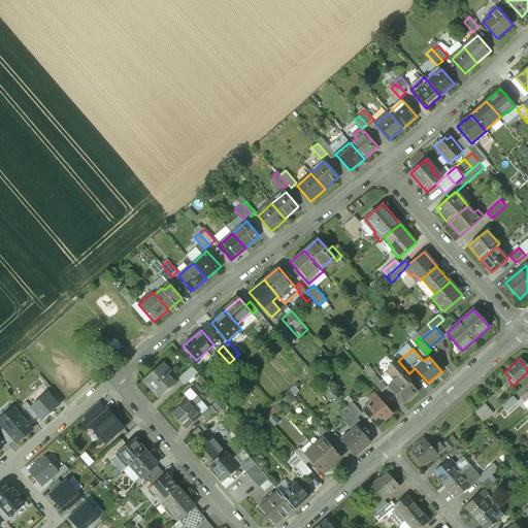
[(398,361),(387,370),(390,373),(384,378),(390,387),(403,403),(417,392),(404,376),(408,372),(398,361)]
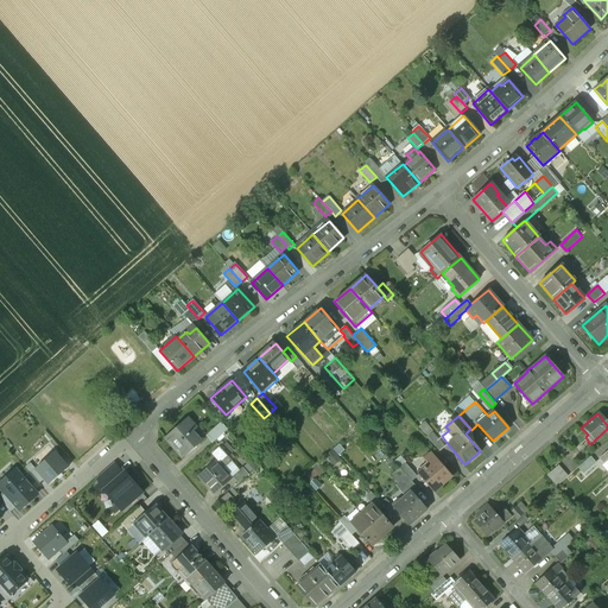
[(188,418),(165,438),(183,457),(200,443),(190,434),(196,429),(188,418)]
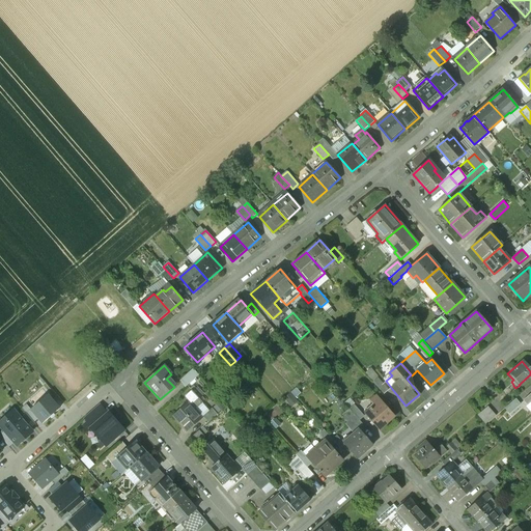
[(193,369),(180,380),(186,387),(199,375),(193,369)]
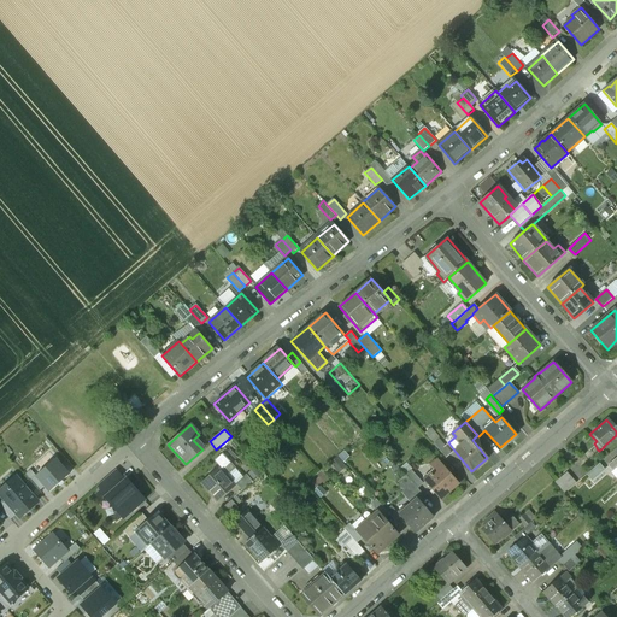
[(452,453),(439,438),(433,444),(446,458),(452,453)]
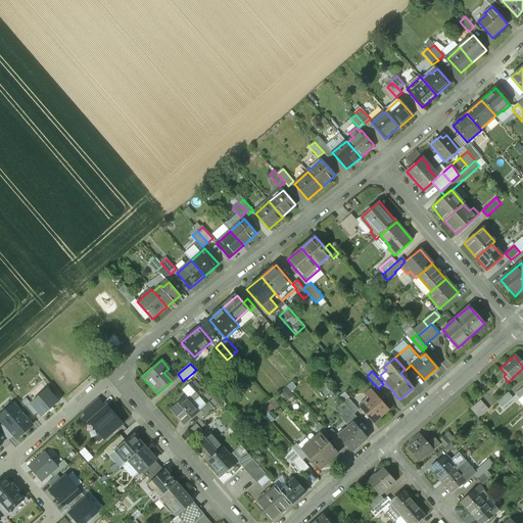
[(187,395),(171,409),(184,424),(198,412),(191,403),(199,396),(189,384),(182,390),(187,395)]
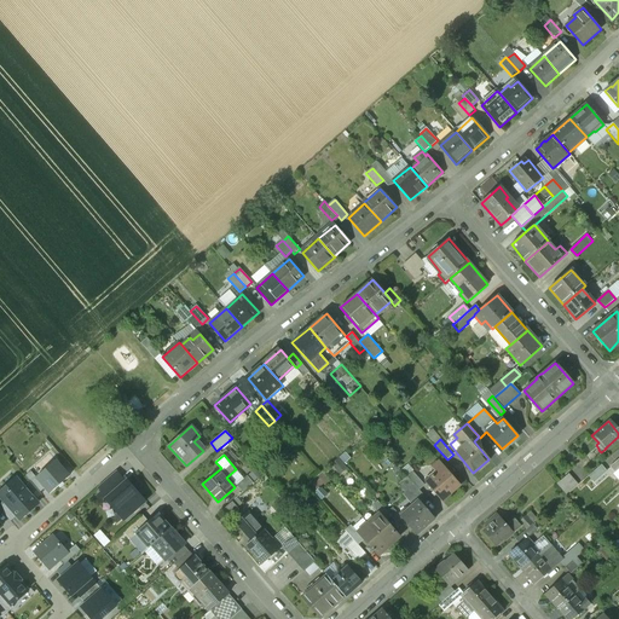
[(618,457),(607,468),(618,480),(618,457)]
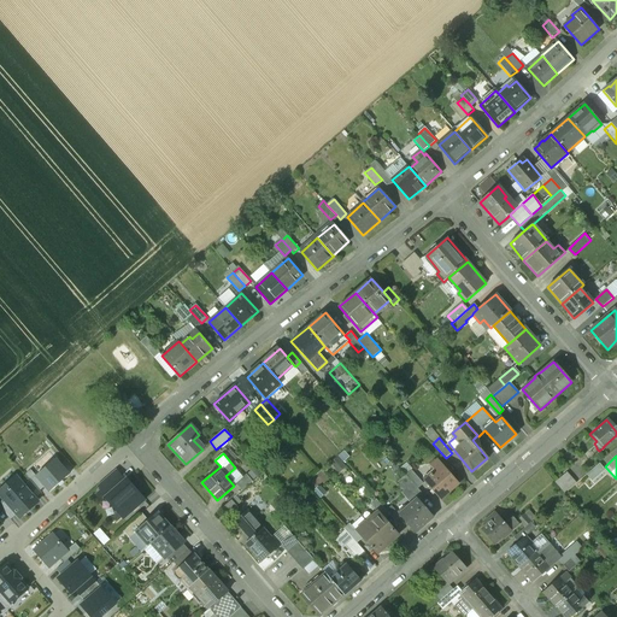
[(54,459),(35,476),(45,486),(50,492),(69,475),(54,459)]
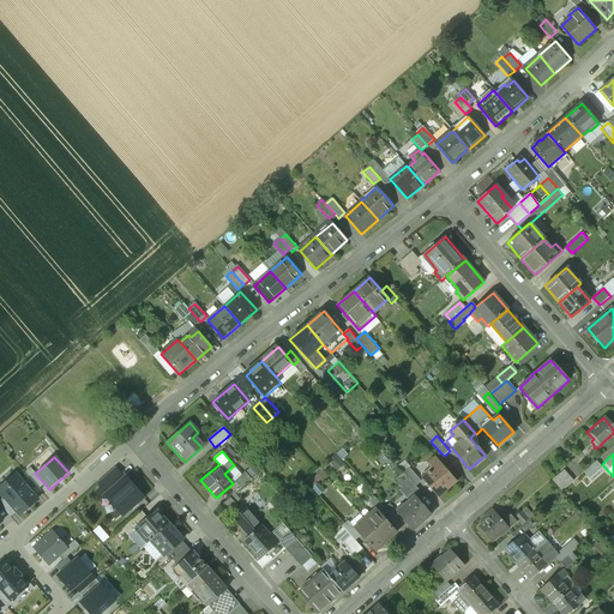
[(456,481),(435,457),(428,463),(433,469),(422,477),(439,495),(456,481)]
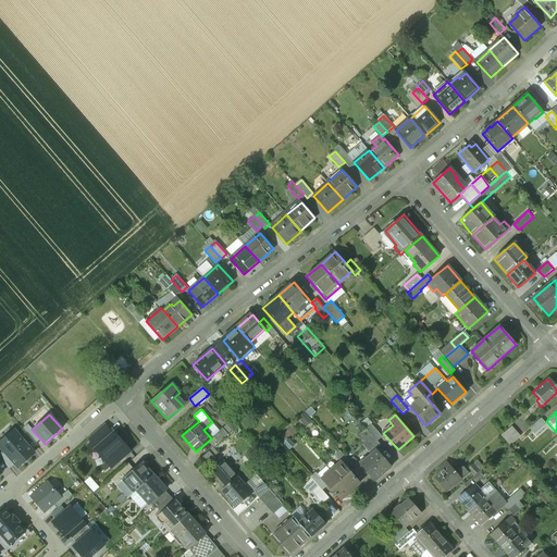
[(536,420),(527,429),(532,434),(542,425),(536,420)]
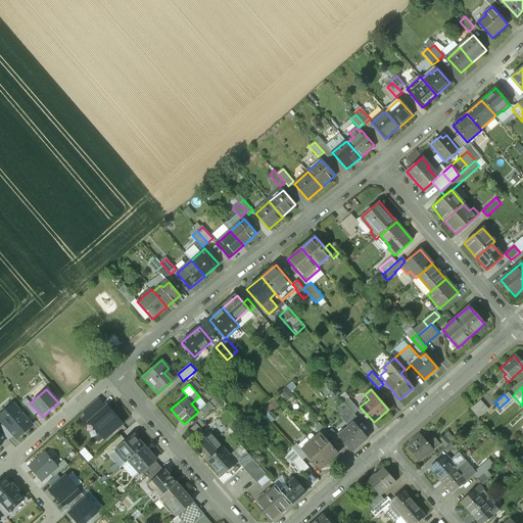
[(26,407),(33,416),(38,412),(30,403),(26,398),(21,401),(26,407)]
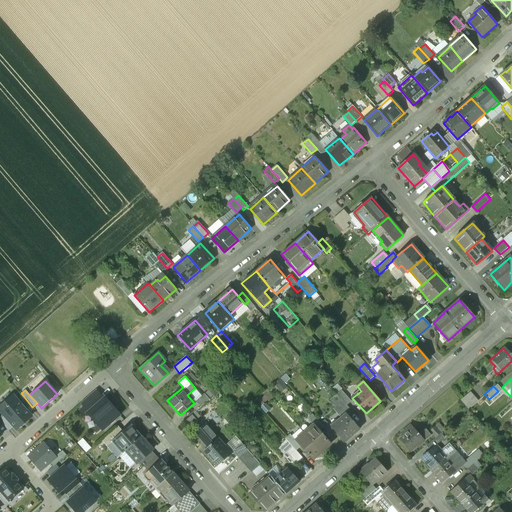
[(88,413),(103,400),(95,390),(81,402),(85,407),(81,411),(86,416),(88,413)]
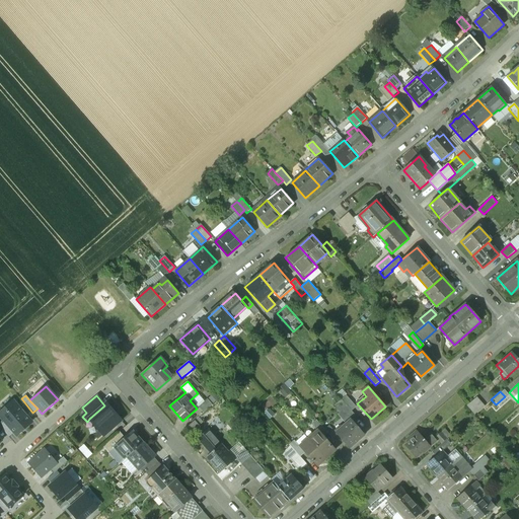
[(474,398),(464,406),(472,416),(482,408),(474,398)]
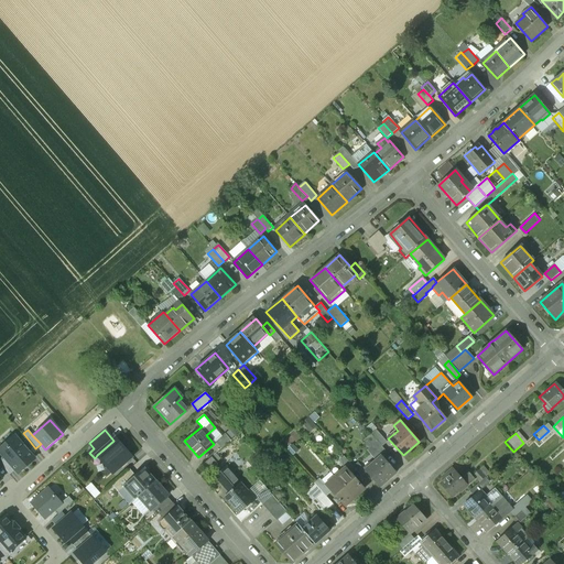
[(225,434),(216,442),(221,448),(230,441),(225,434)]
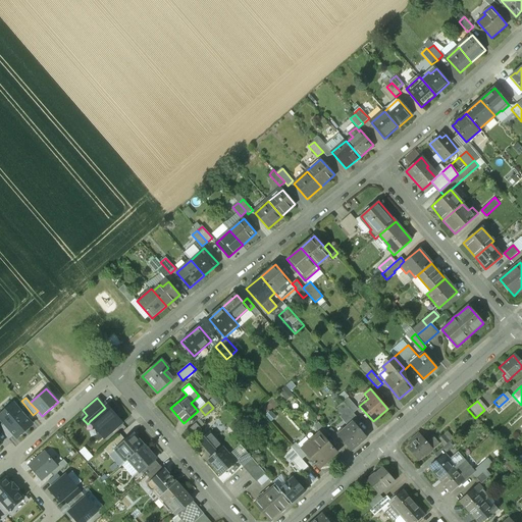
[(19,411),(13,403),(4,411),(6,413),(0,418),(16,438),(32,425),(29,421),(19,411)]
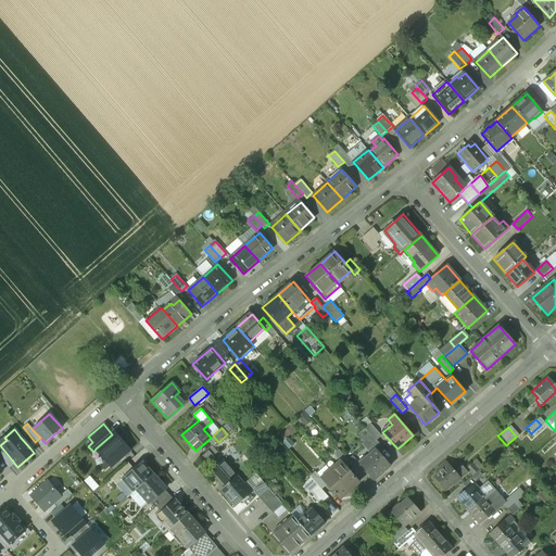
[(27,432),(21,438),(30,449),(37,444),(35,442),(27,432)]
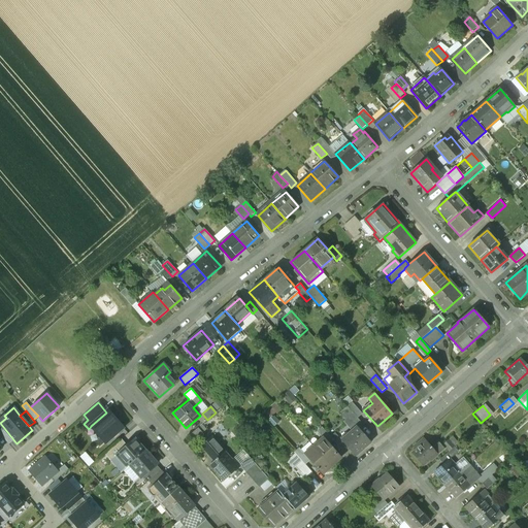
[(106,442),(123,428),(119,423),(120,422),(113,415),(112,416),(108,410),(106,413),(91,426),(106,442)]
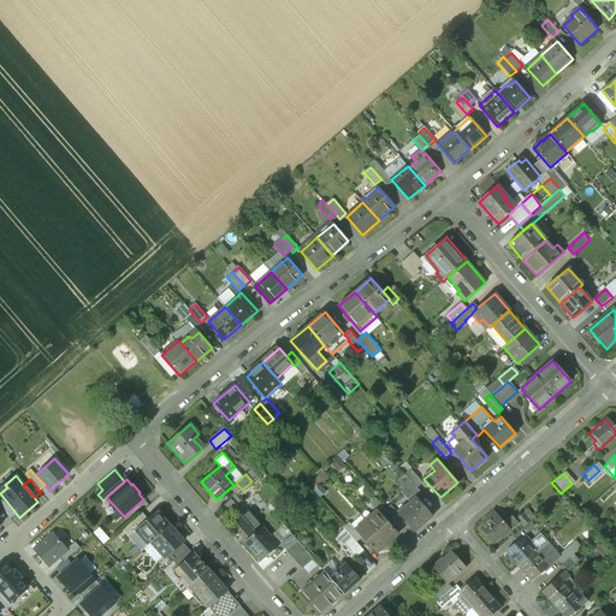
[(424,495),(412,481),(406,486),(416,498),(418,498),(419,499),(424,495)]
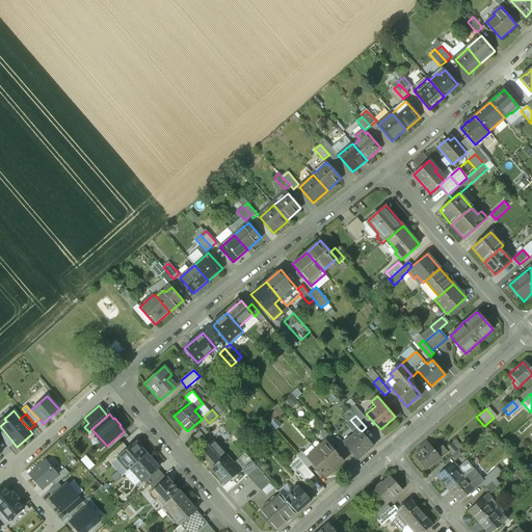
[(360,430),(352,437),(351,436),(344,443),(357,459),(374,446),(362,431),(361,430),(360,430)]
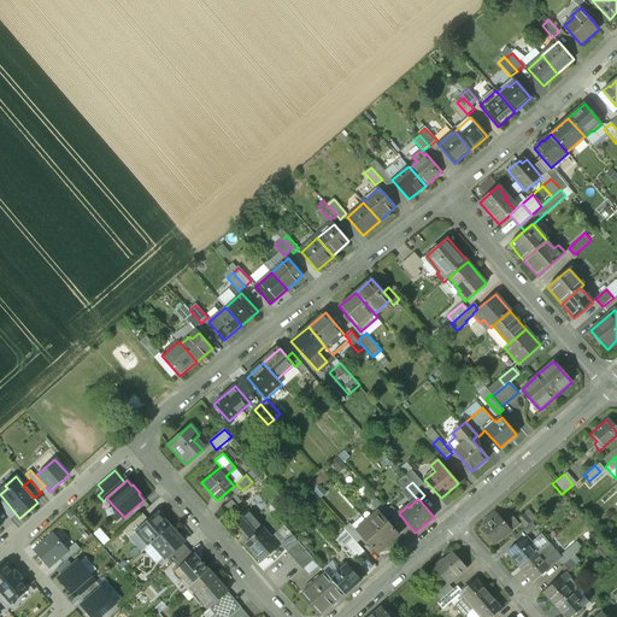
[(389,515),(376,500),(371,505),(377,512),(385,519),(389,515)]
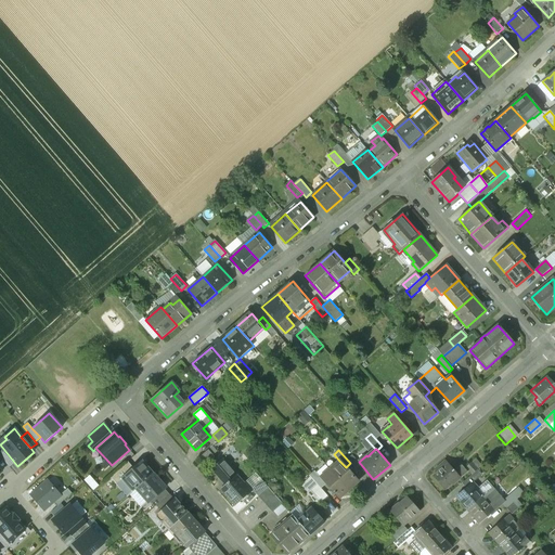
[(235,474),(223,460),(213,469),(224,483),(235,474)]
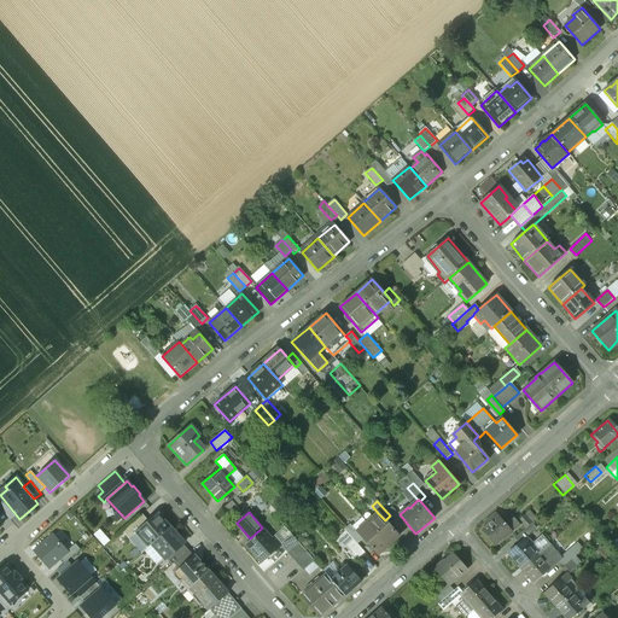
[(158,513),(157,513),(146,523),(135,532),(149,547),(151,544),(170,528),(158,513)]
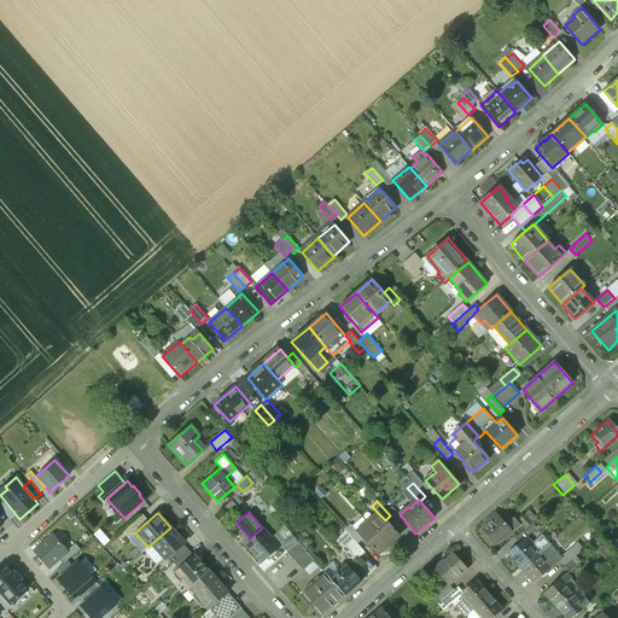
[(385,520),(378,513),(367,523),(388,546),(400,536),(385,520)]
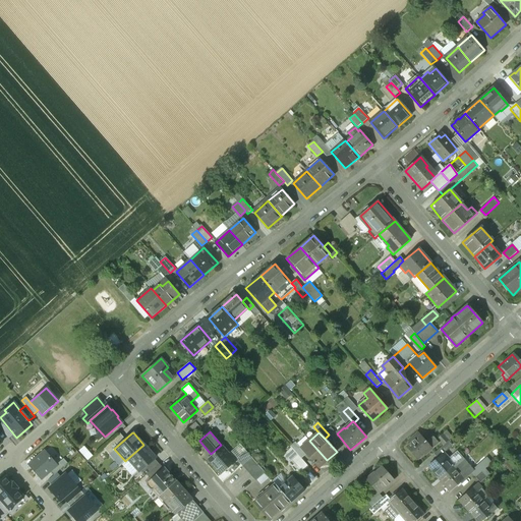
[(104,448),(109,453),(114,449),(123,441),(118,435),(104,448)]
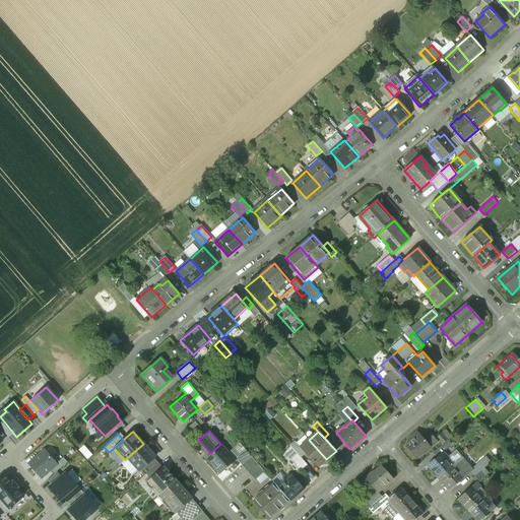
[(440,434),(434,439),(440,445),(445,441),(440,434)]
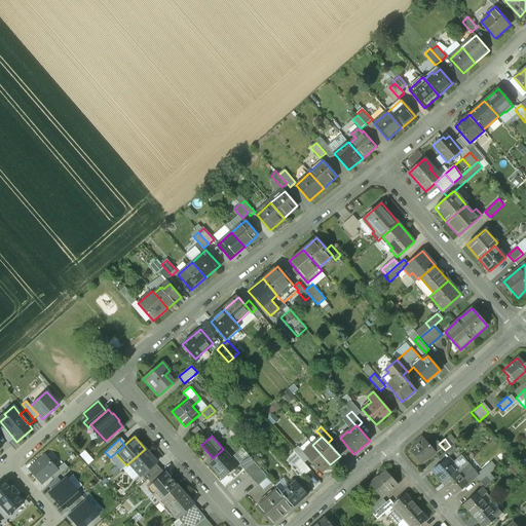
[(428,447),(422,440),(408,453),(418,464),(425,458),(426,460),(435,453),(434,453),(440,448),(435,442),(428,447)]
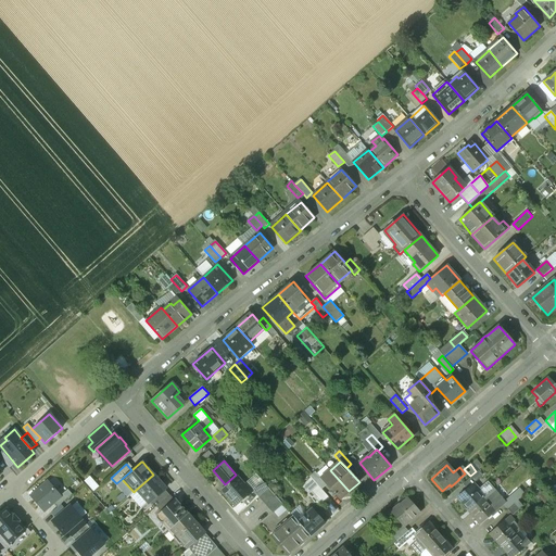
[(349,491),(330,470),(320,479),(339,498),(349,491)]
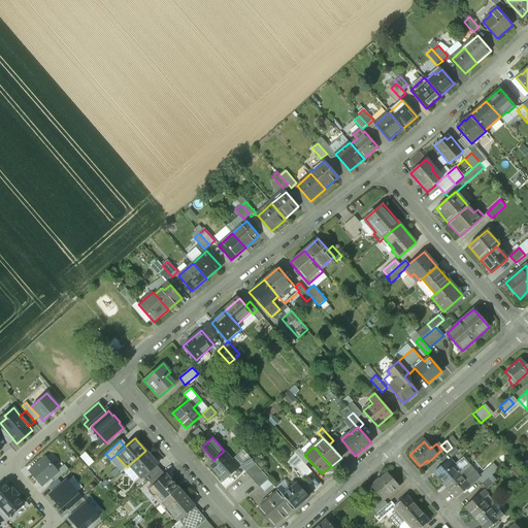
[(145,451),(129,465),(140,479),(142,477),(156,465),(157,464),(145,451)]
